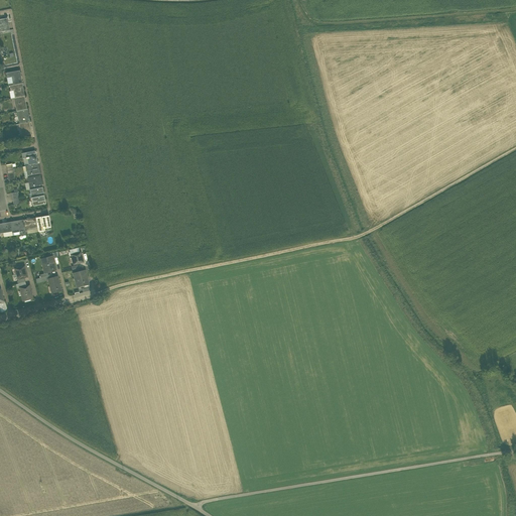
[(7,19),(0,20),(0,26),(1,27),(2,32),(10,30),(7,19)]
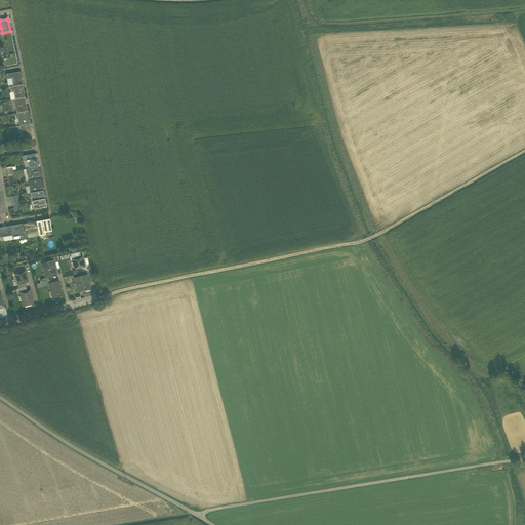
[(12,82),(12,85),(12,87),(22,85),(23,85),(22,80),(21,80),(18,73),(7,75),(8,79),(12,78),(13,82),(12,82)]
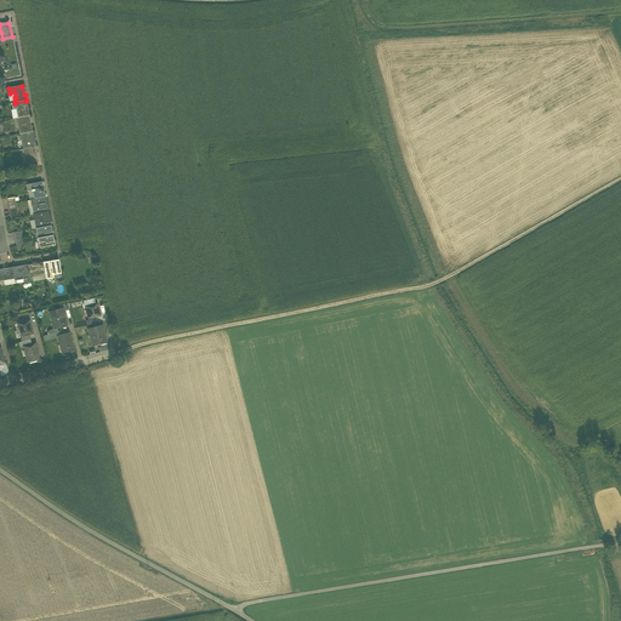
[(16,112),(17,118),(29,117),(26,101),(15,103),(11,103),(12,109),(17,109),(17,112),(16,112)]
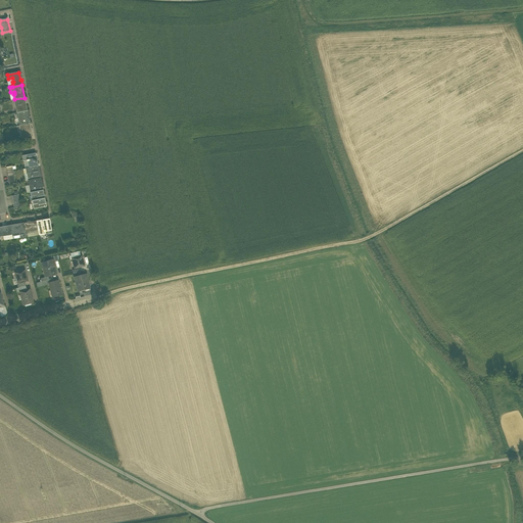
[(16,112),(27,110),(25,98),(14,99),(13,100),(16,112)]
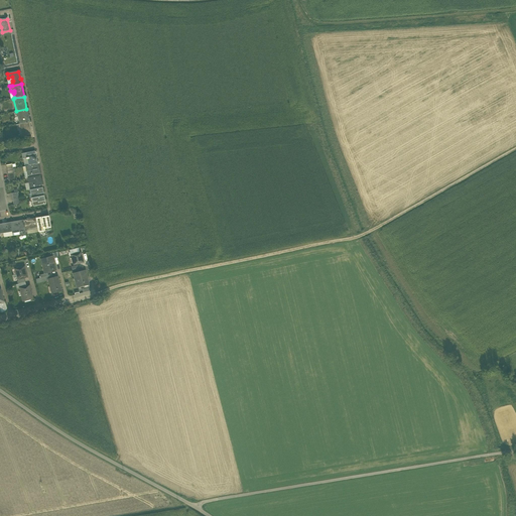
[(16,111),(19,124),(29,122),(26,109),(16,111)]
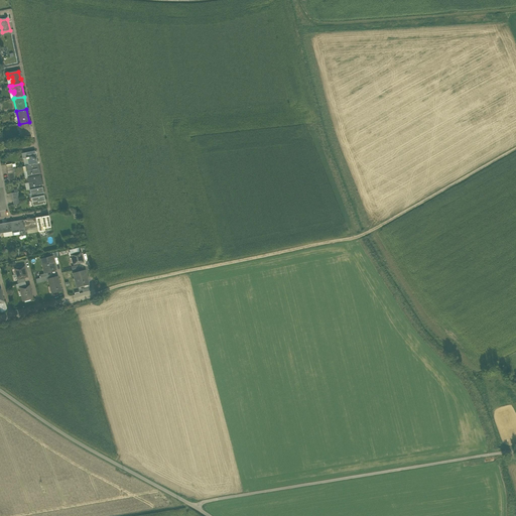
[(31,134),(29,122),(19,124),(18,124),(19,130),(21,129),(23,136),(31,134)]
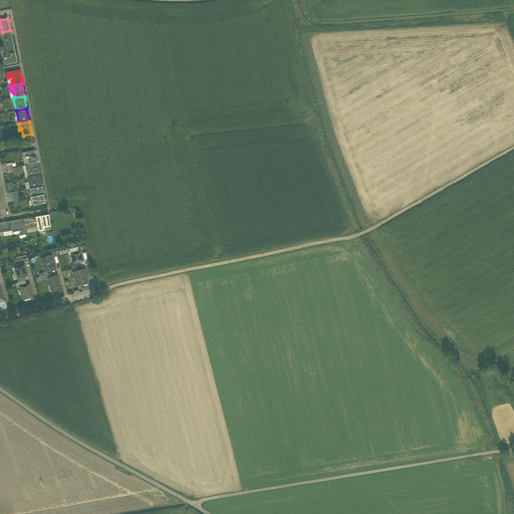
[(27,158),(28,165),(37,163),(36,156),(35,156),(34,151),(21,153),(22,159),(23,159),(27,158)]
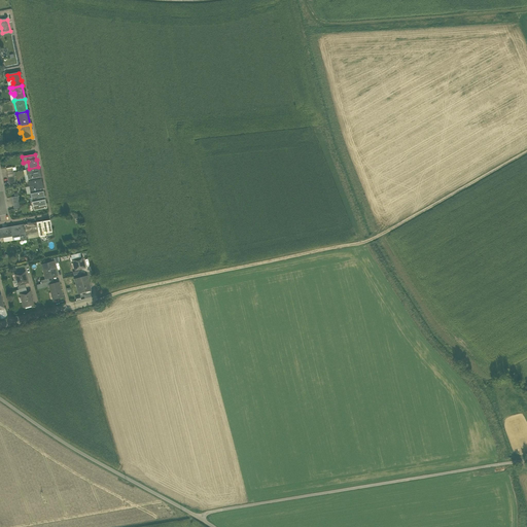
[(27,175),(28,181),(28,182),(29,181),(40,179),(39,177),(40,177),(38,167),(29,169),(27,170),(28,174),(27,175)]
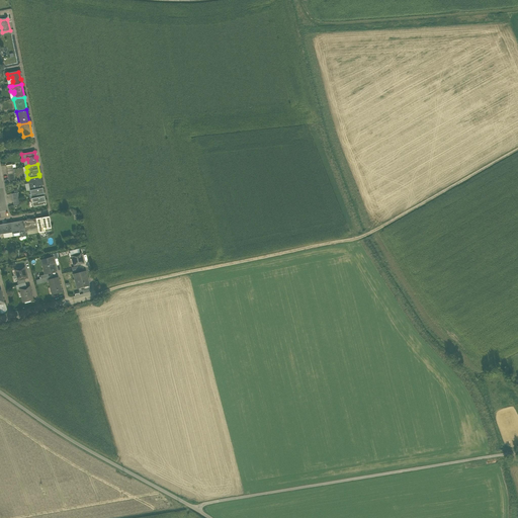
[(28,183),(30,190),(42,188),(40,176),(39,176),(28,178),(29,183),(28,183)]
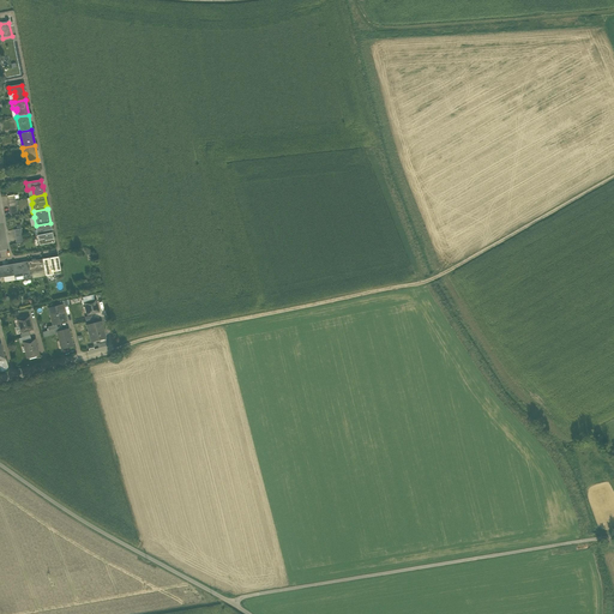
[(36,226),(37,235),(53,233),(50,223),(36,226)]
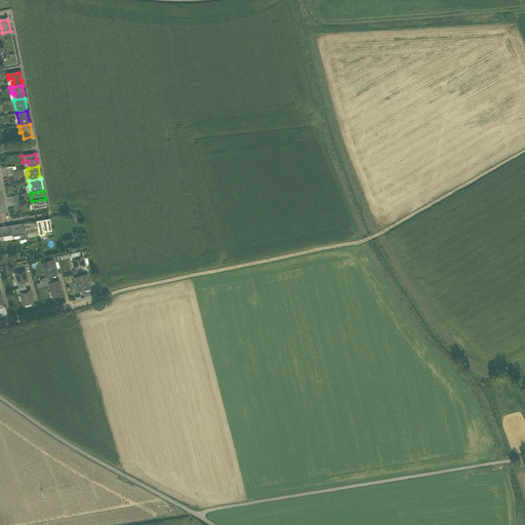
[(46,207),(45,199),(32,201),(34,210),(46,207)]
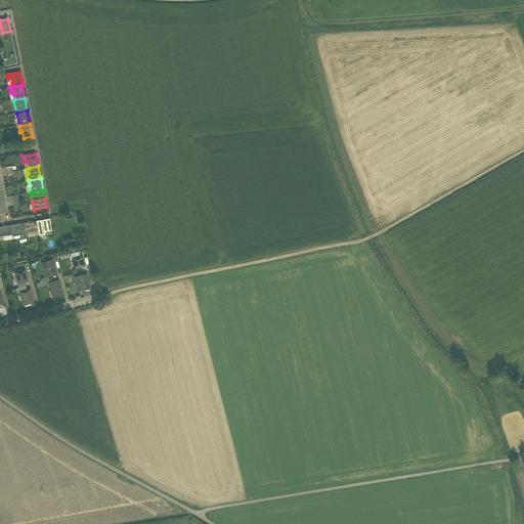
[(37,221),(39,232),(39,235),(45,234),(45,232),(51,231),(49,219),(37,221)]
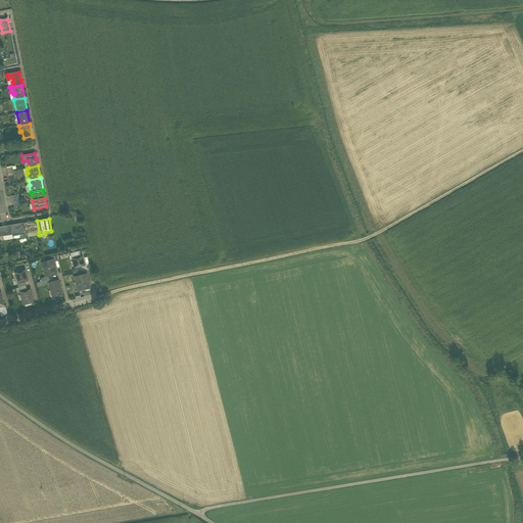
[(26,234),(39,232),(37,221),(24,223),(24,225),(26,234)]
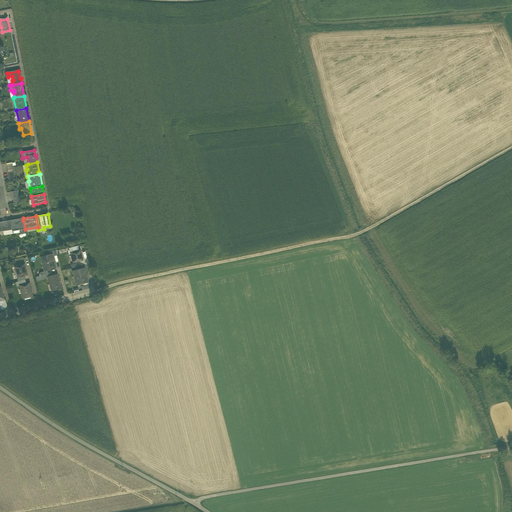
[(12,230),(14,229),(20,228),(21,233),(25,232),(25,229),(23,220),(19,221),(19,219),(10,221),(12,230)]
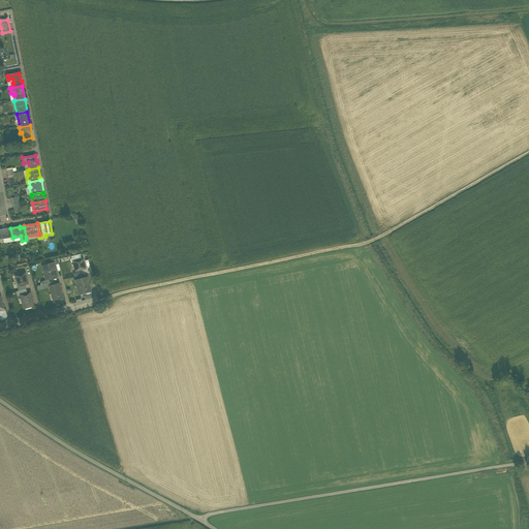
[(12,238),(10,228),(0,229),(0,239),(3,239),(12,238)]
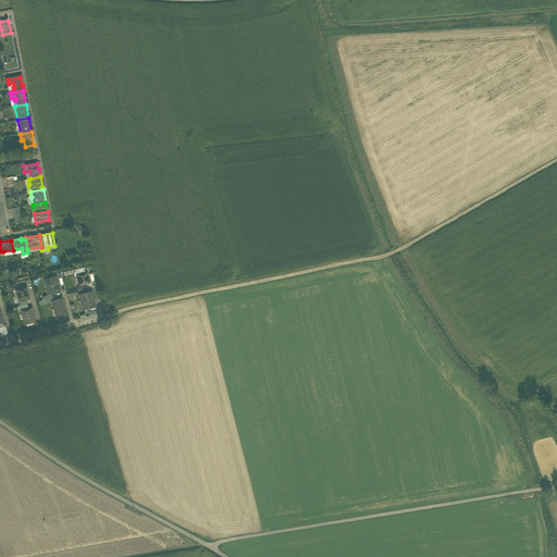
[(76,275),(79,286),(90,283),(87,272),(86,273),(76,275)]
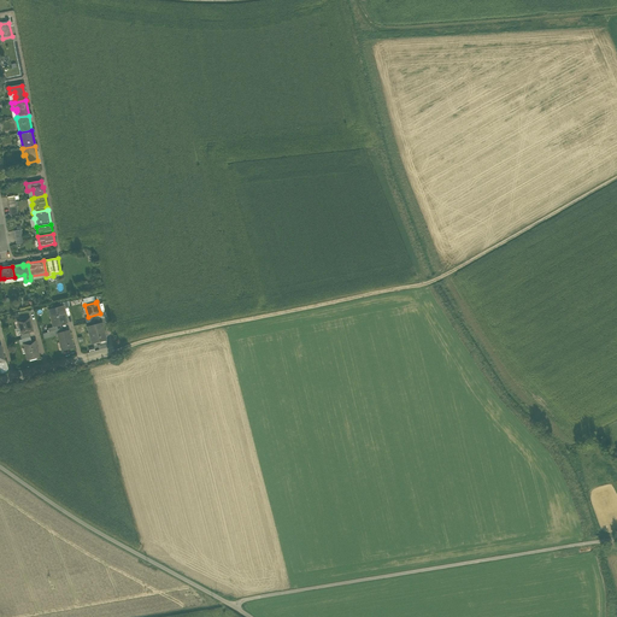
[(52,322),(53,327),(60,325),(68,324),(65,318),(62,306),(52,309),(56,321),(52,322)]
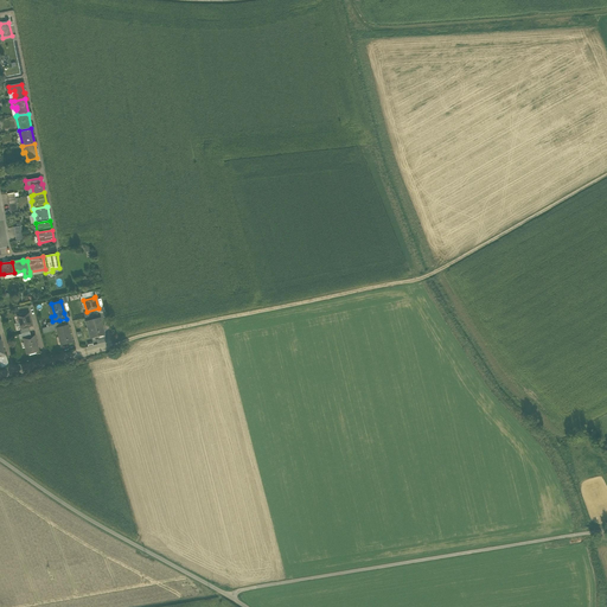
[(19,323),(20,330),(29,327),(32,326),(29,313),(17,317),(19,323)]
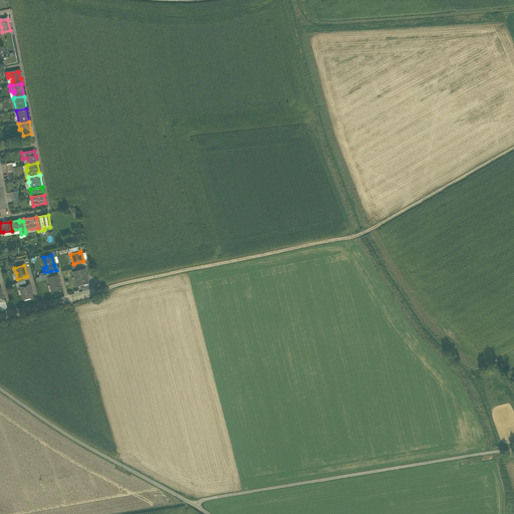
[(89,286),(88,284),(84,269),(80,270),(72,272),(74,277),(76,276),(79,286),(82,285),(83,288),(89,286)]
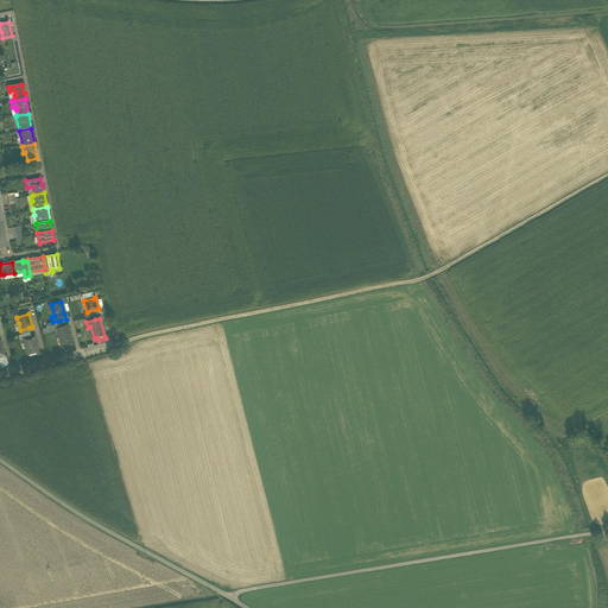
[(61,337),(63,346),(73,343),(68,325),(62,328),(56,329),(57,330),(58,337),(61,337)]
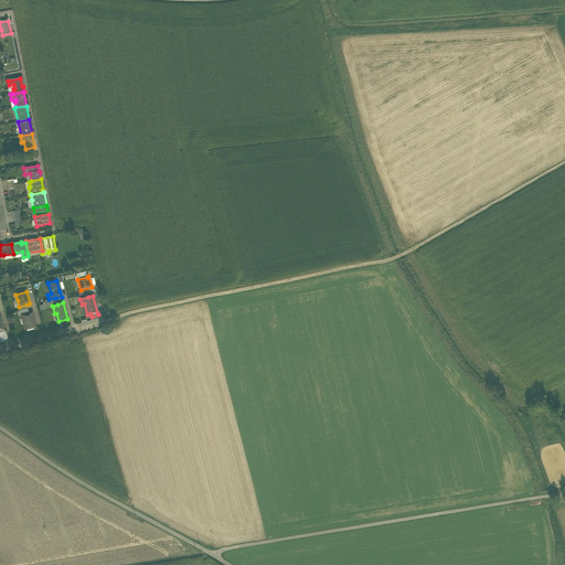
[(23,323),(25,330),(36,327),(32,312),(29,313),(22,316),(21,316),(22,319),(24,319),(25,322),(23,323)]
